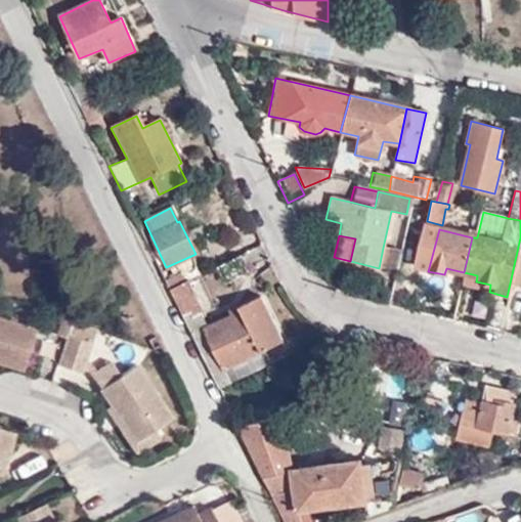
[(520,237),(510,284),(520,286),(520,237)]
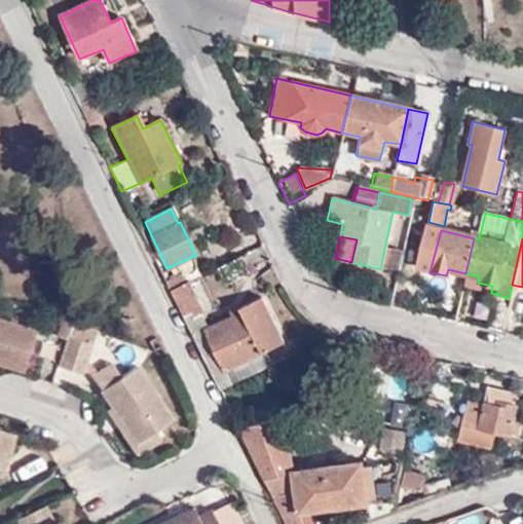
[(384,249),(380,269),(398,272),(402,252),(384,249)]
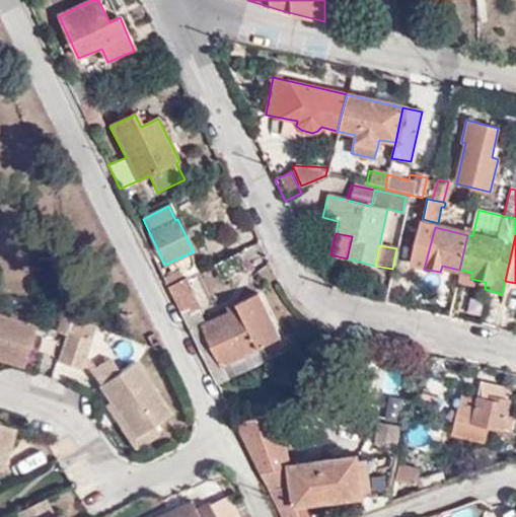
[(247,272),(237,252),(213,265),(224,284),(247,272)]
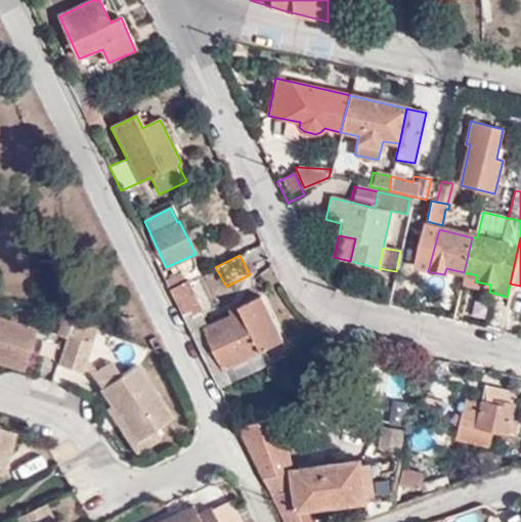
[(171,291),(187,281),(183,272),(165,280),(171,291)]
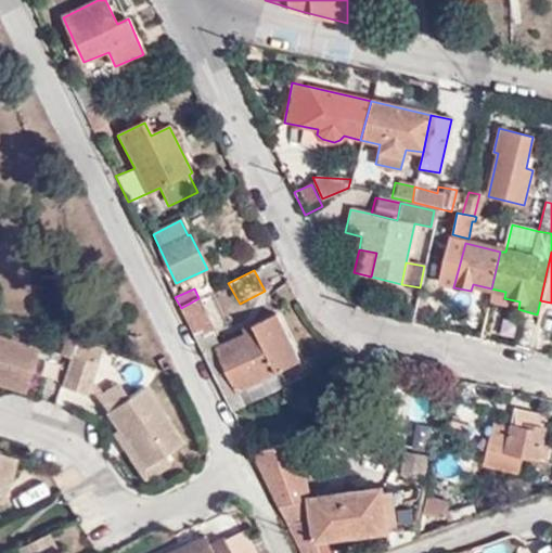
[(231,412),(242,406),(236,393),(299,361),(277,313),(252,325),(254,331),(220,347),(213,333),(215,332),(199,298),(181,308),(231,412)]
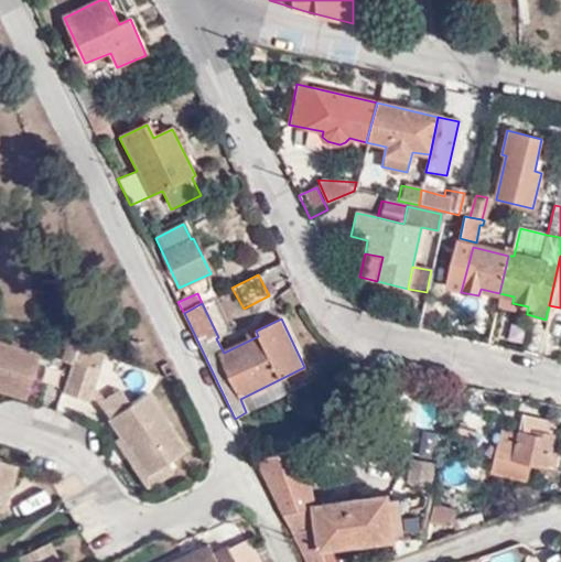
[(38,356),(0,343),(0,392),(24,400),(38,356)]
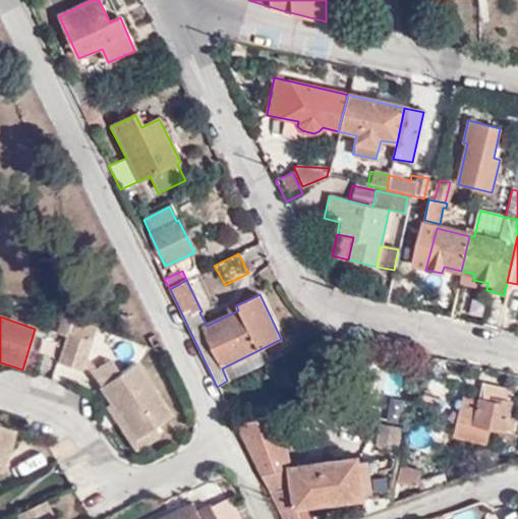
[(68,320),(64,332),(71,334),(75,321),(68,320)]
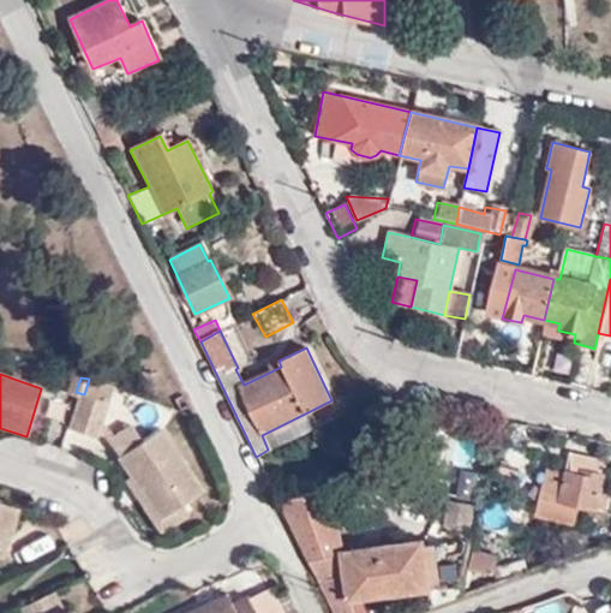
[(84,394),(76,392),(65,429),(95,438),(99,426),(105,400),(84,394)]
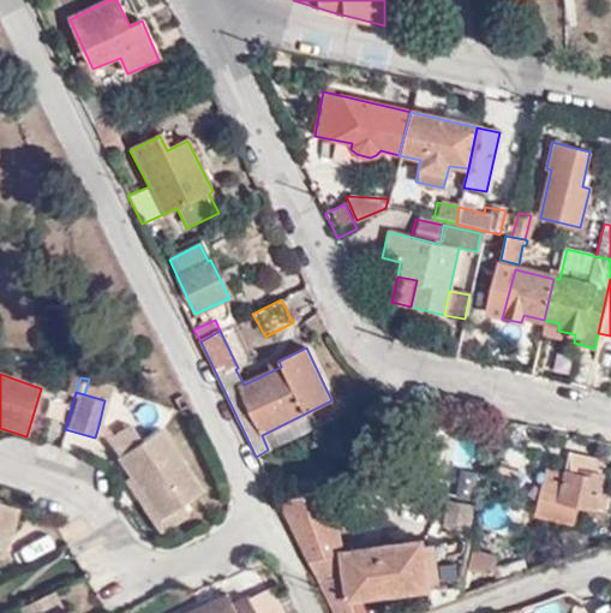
[(100,439),(115,458),(139,442),(127,426),(112,436),(99,426),(95,438),(100,439)]
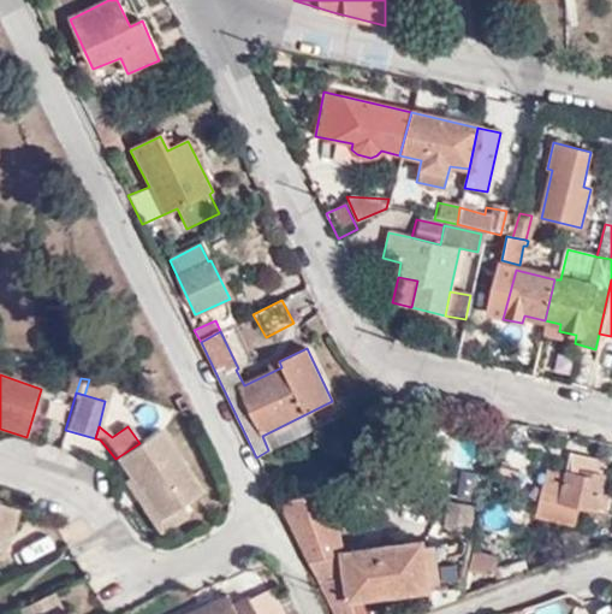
[(200,494),(159,431),(117,460),(131,480),(158,521),(180,507),(200,494)]
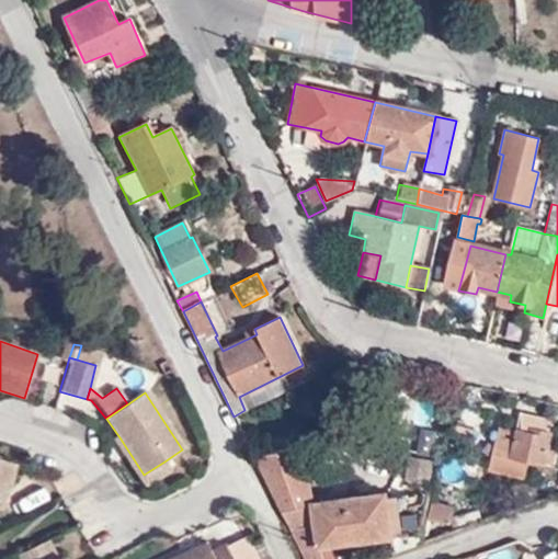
[(553,433),(532,428),(528,434),(516,430),(510,458),(543,466),(553,433)]
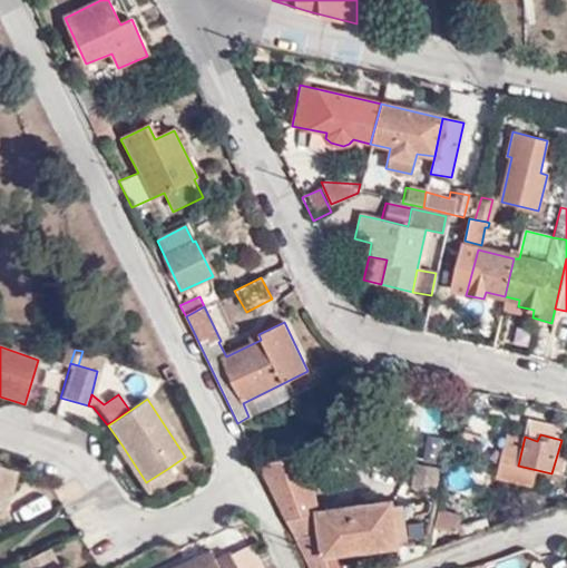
[(433,464),(439,441),(423,438),(418,461),(433,464)]
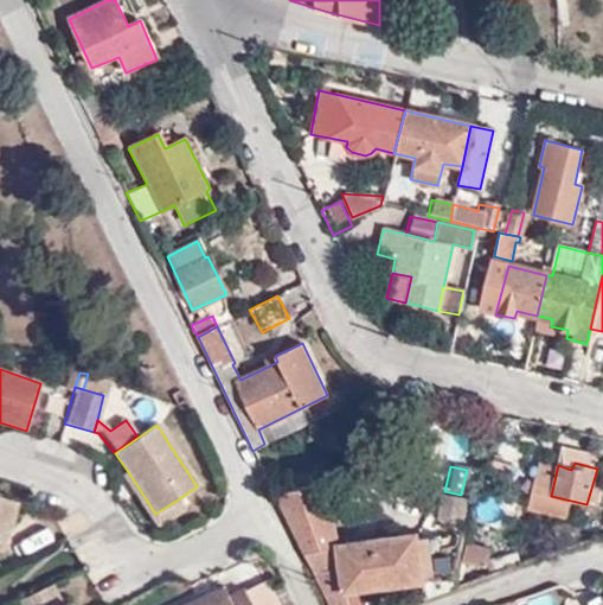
[(155,514),(129,473),(122,479),(154,527),(183,507),(178,500),(155,514)]
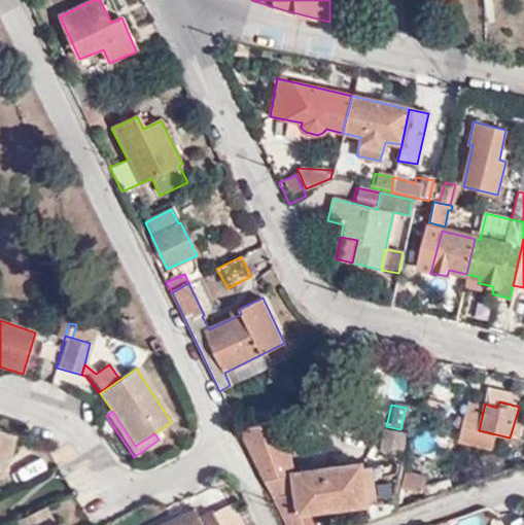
[(399,475),(404,463),(362,470),(361,463),(292,474),(282,420),(238,430),(284,524),(326,524),(324,514),(362,506),(365,522),(391,514),(399,475)]
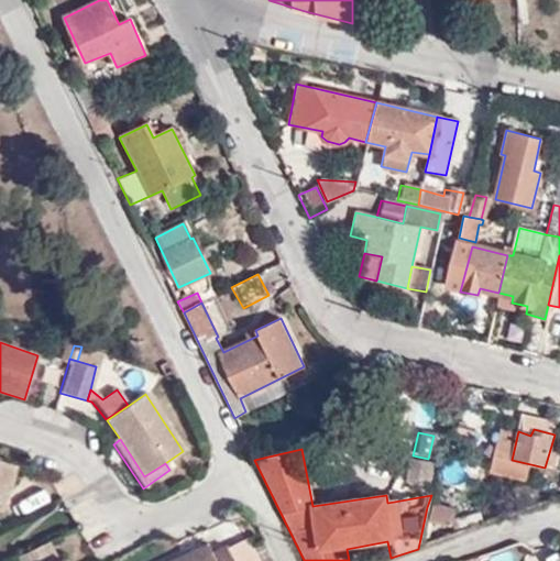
[(405,482),(429,485),(432,462),(409,459),(405,482)]
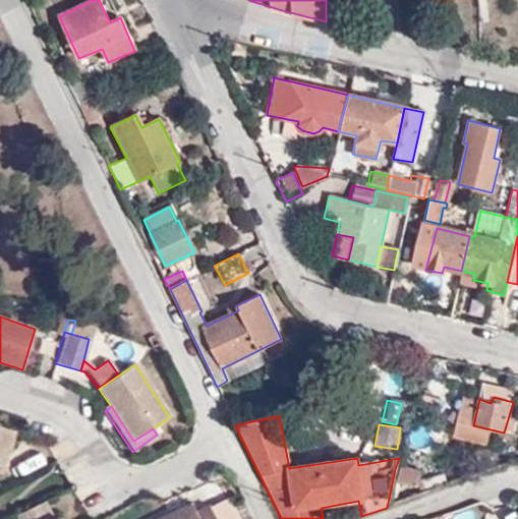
[(0,469),(2,470),(14,433),(0,427),(0,469)]
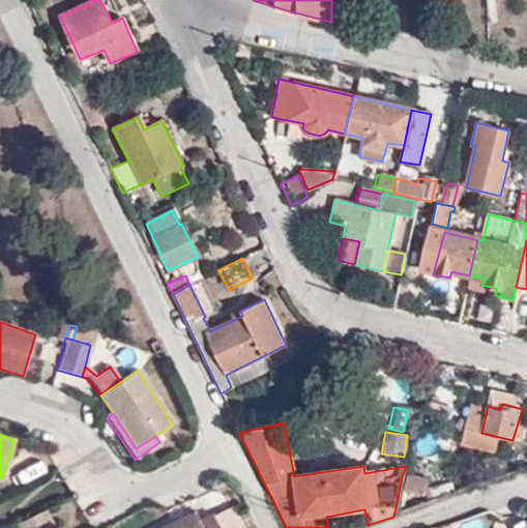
[(393,517),(451,496),(447,485),(422,492),(425,482),(402,477),(393,517)]
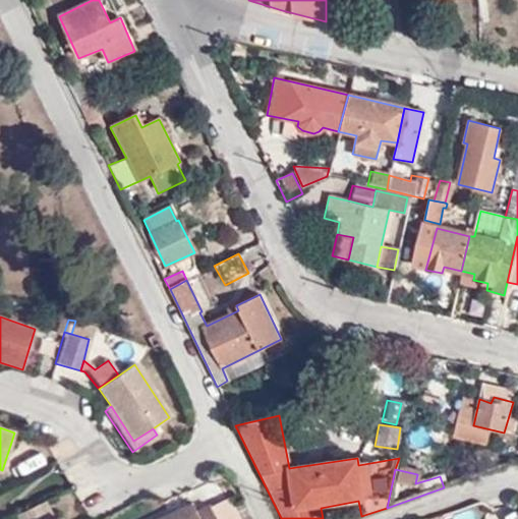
[(42,500),(13,515),(14,518),(57,518),(55,513),(50,516),(42,500)]
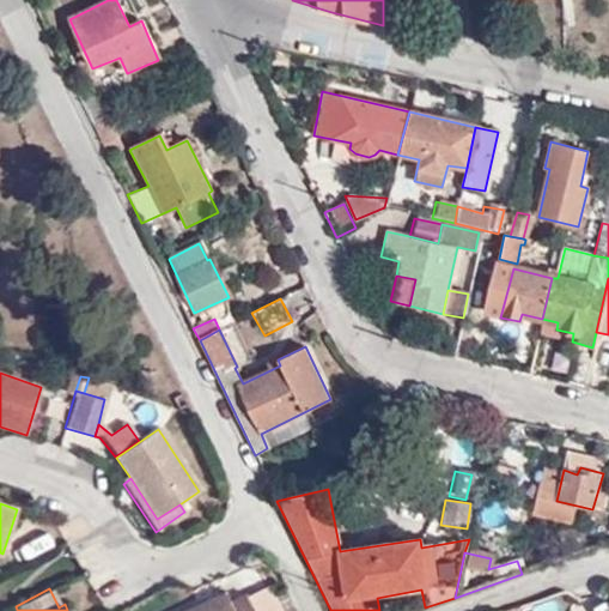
[(229,603),(224,594),(189,610),(251,610),(244,597),(229,603)]
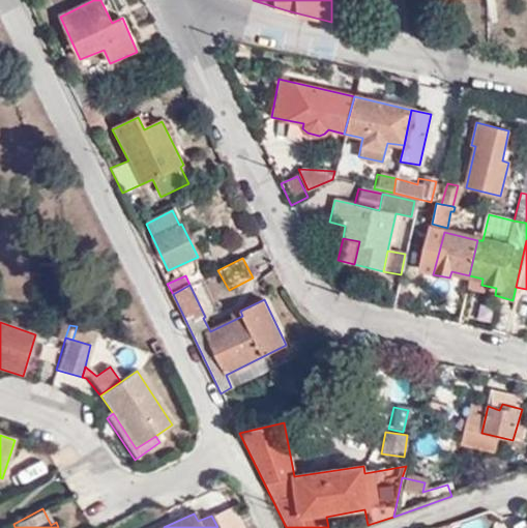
[(479,527),(473,515),(451,523),(455,527),(479,527)]
